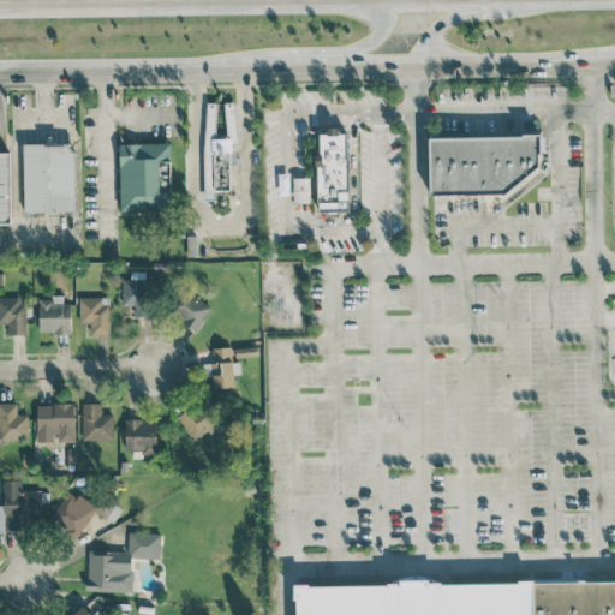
[(204,199),(214,199),(214,190),(230,189),(230,163),(236,163),(234,101),(225,101),(225,137),(216,137),(215,102),(203,102),(204,199)]
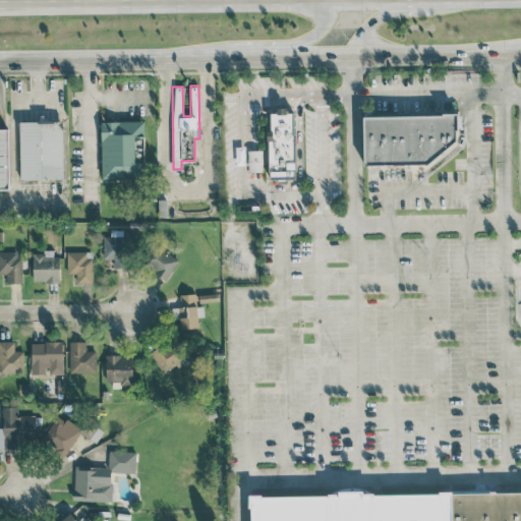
[(263,110),(263,171),(298,173),(296,111),(263,110)]
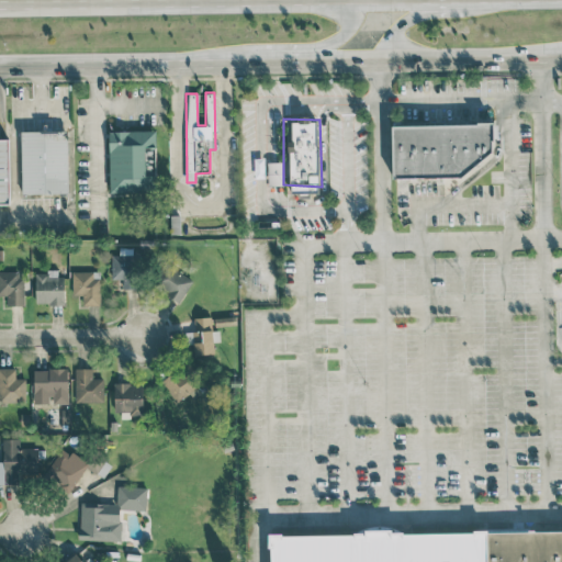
[(392,125),(393,175),(494,173),(493,123),(392,125)]
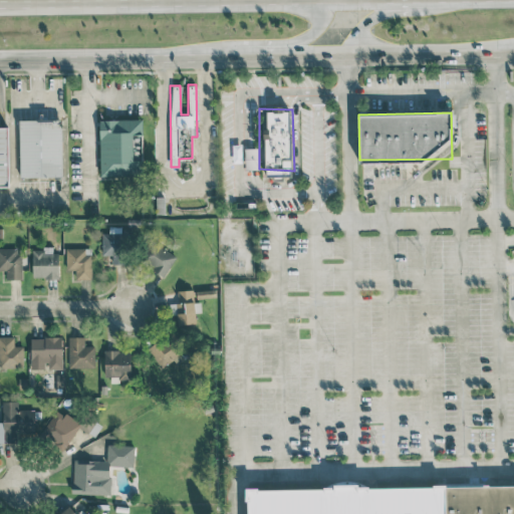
[(142,118),(99,119),(100,176),(143,175),(142,118)]
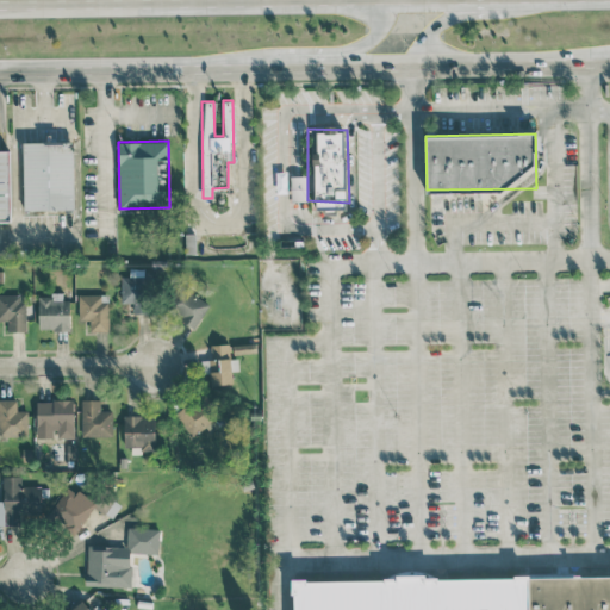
[(74,210),(73,142),(23,143),(24,211),(74,210)]
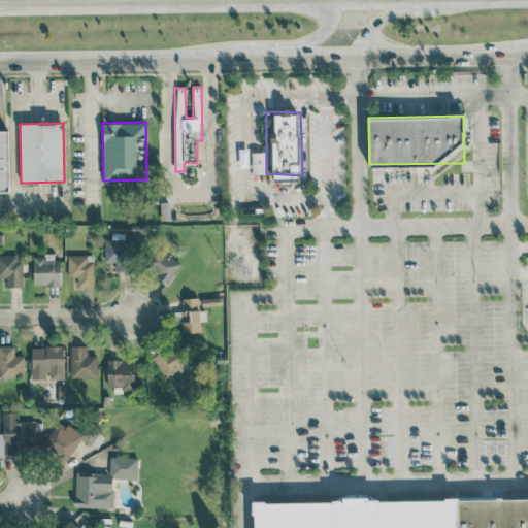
[(0,192),(8,192),(7,130),(0,129),(0,192)]
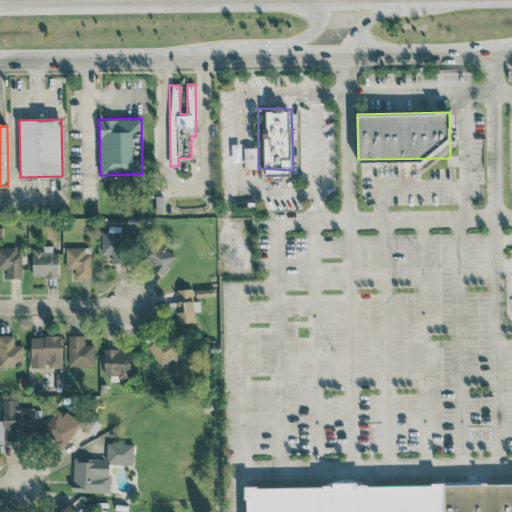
[(244,169),(258,168),(258,147),(243,148),(244,169)]
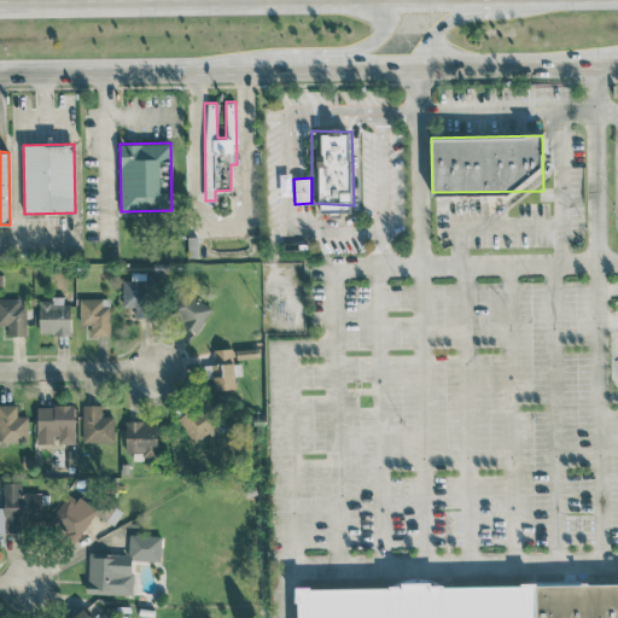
[(135,318),(152,318),(152,299),(164,298),(164,279),(123,280),(123,307),(135,305),(135,318)]
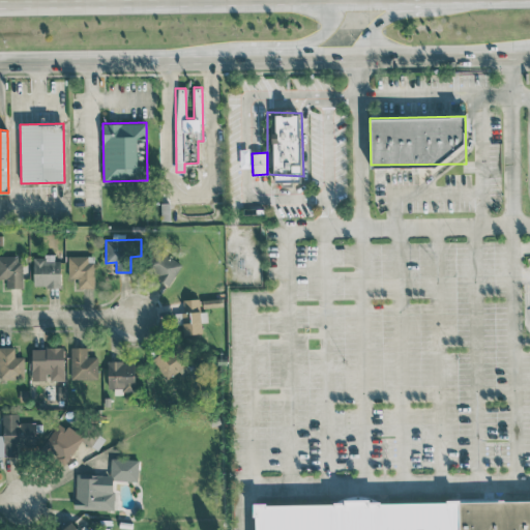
[(170,284),(182,264),(157,248),(145,268),(170,284)]
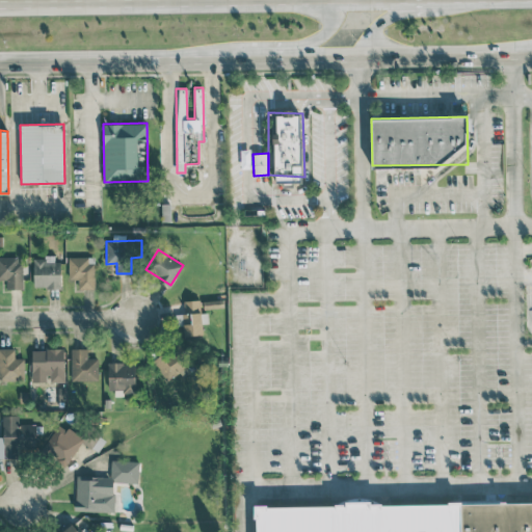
[(0,257),(0,280),(6,280),(6,289),(22,289),(22,257),(0,257)]
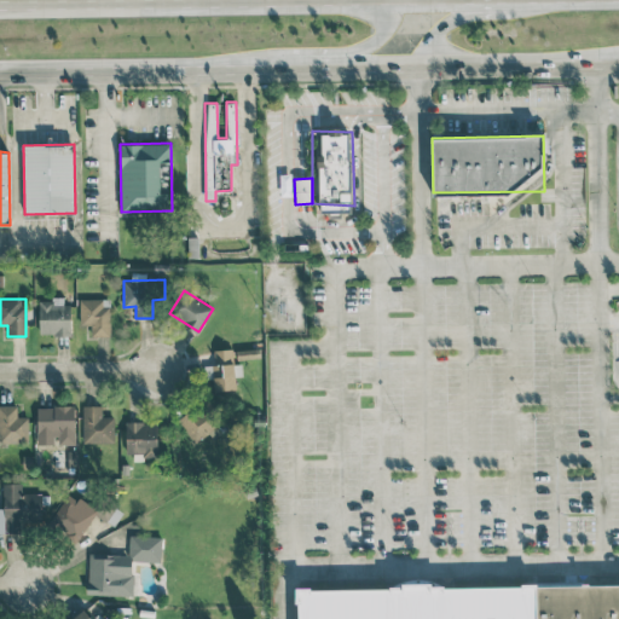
[(80,324),(91,325),(91,336),(110,336),(110,299),(80,299),(80,324)]
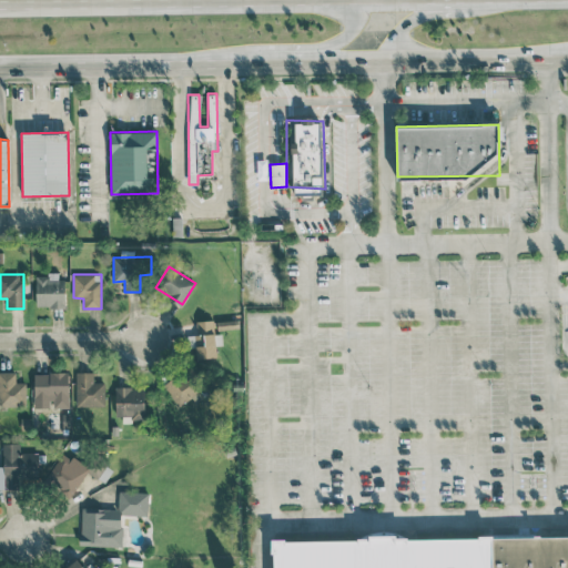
[(37,307),(66,307),(64,275),(36,275),(37,307)]
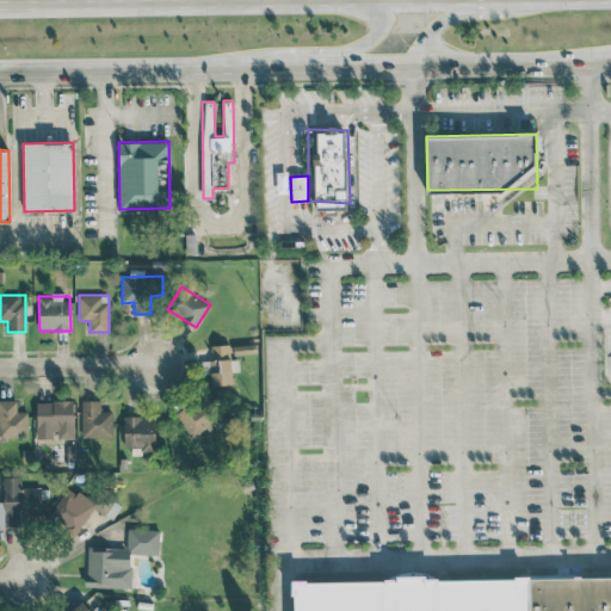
[(232,384),(230,344),(211,345),(213,359),(210,359),(211,386),(232,384)]
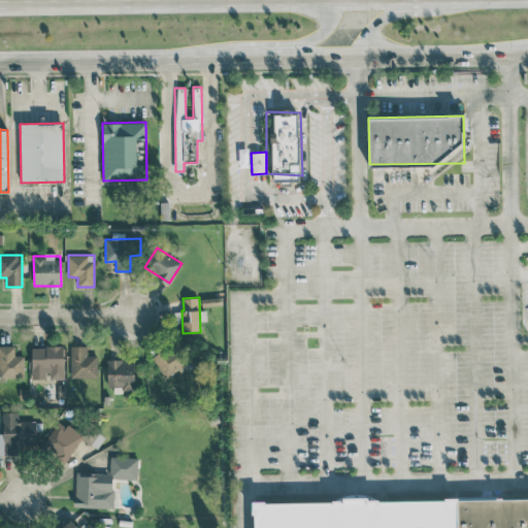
[(14,345),(0,345),(0,376),(24,376),(24,355),(14,355),(14,345)]
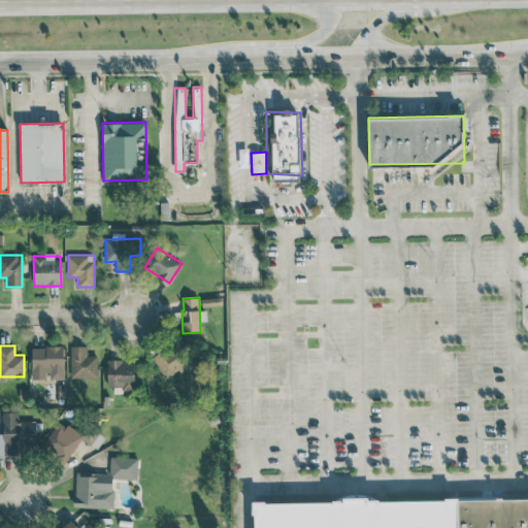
[(32,380),(47,380),(47,378),(64,378),(64,347),(32,345),(32,380)]
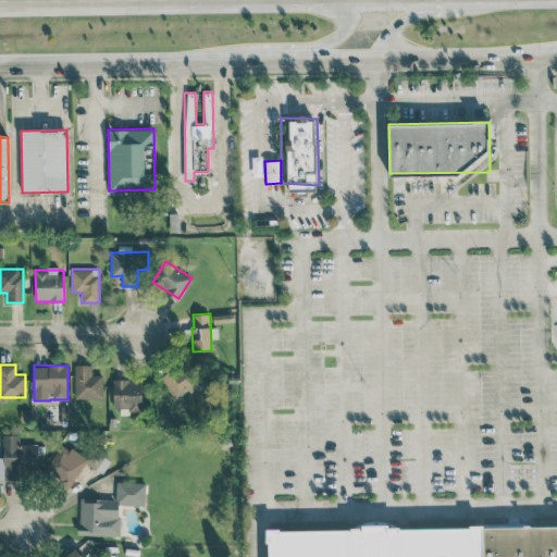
[(75,398),(102,398),(102,375),(93,375),(93,364),(74,364),(75,398)]
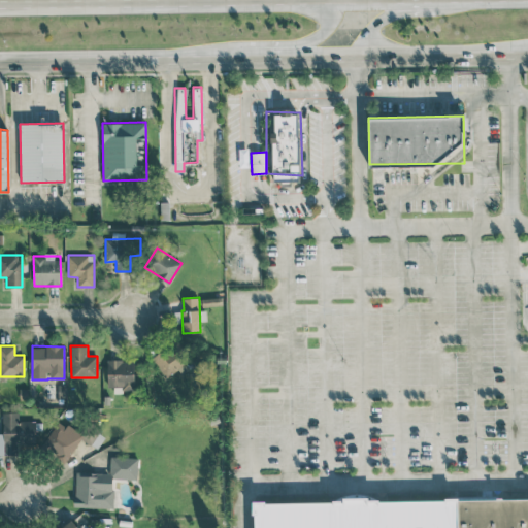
[(166,378),(188,362),(173,345),(154,362),(166,378)]
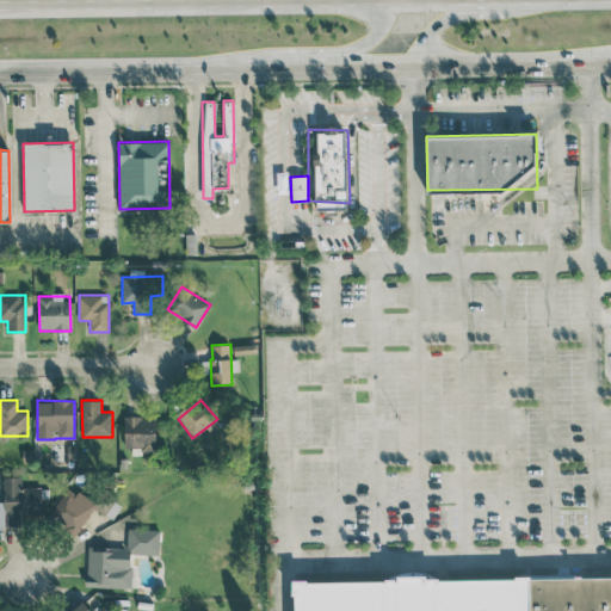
[(155,417),(124,417),(125,449),(156,449),(155,417)]
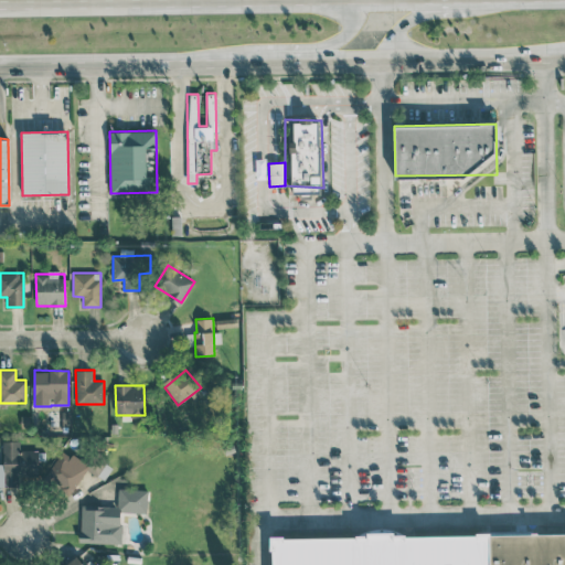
[(0,464),(0,484),(39,484),(38,449),(20,450),(20,440),(2,441),(3,465),(0,464)]
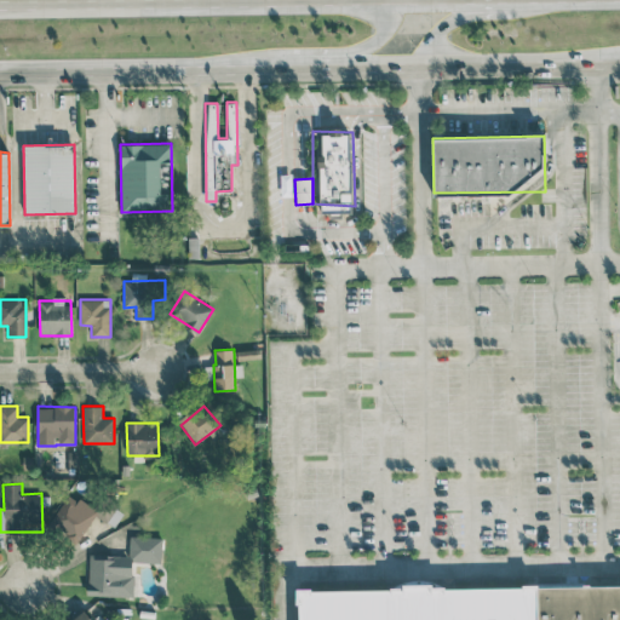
[(75,544),(96,515),(105,522),(108,520),(99,514),(72,492),(49,523),(75,544)]
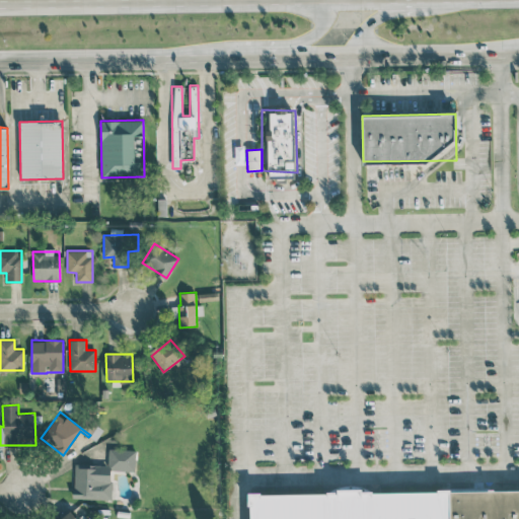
[(112,500),(113,482),(99,480),(99,469),(135,471),(136,450),(108,448),(108,465),(74,464),(73,498),(112,500)]
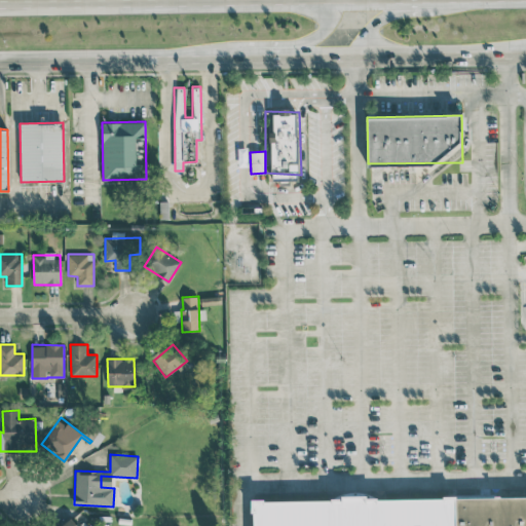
[(525,525),(525,496),(254,499),(254,525),(525,525)]
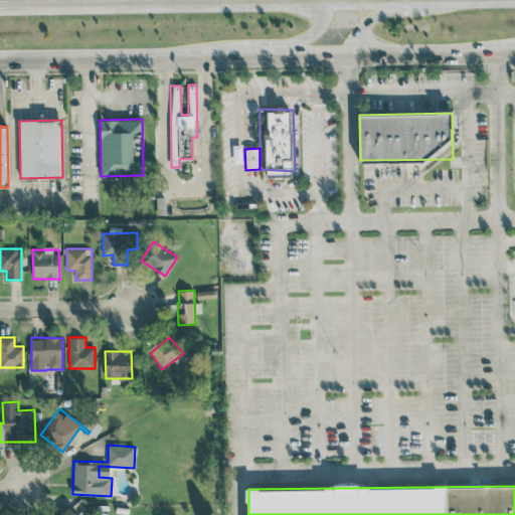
[(76,514),(68,506),(58,514),(76,514)]
